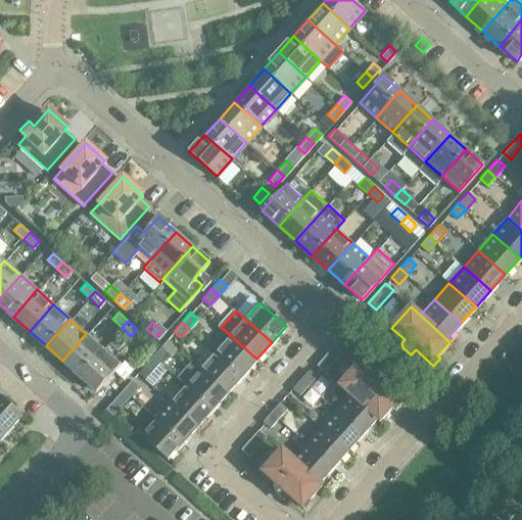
[(86,334),(62,361),(79,375),(102,348),(86,334)]
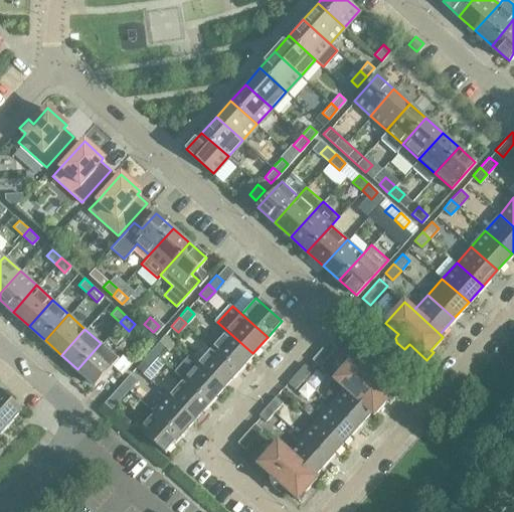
[(226,330),(212,346),(238,369),(252,353),(226,330)]
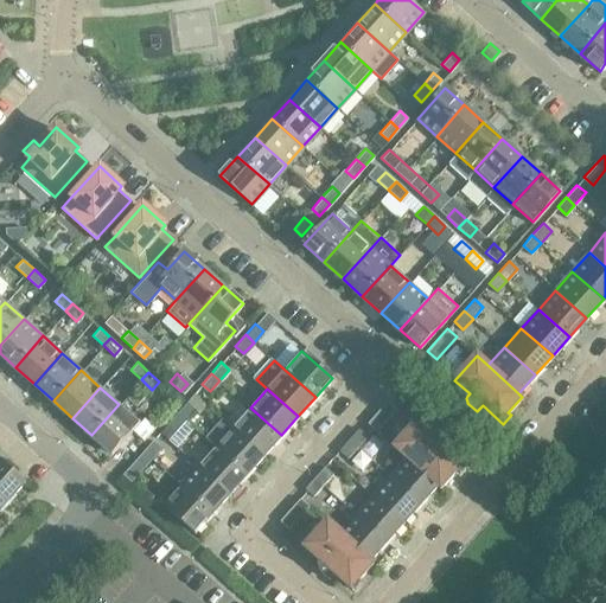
[(389,415),(396,406),(395,405),(387,399),(381,406),(389,415)]
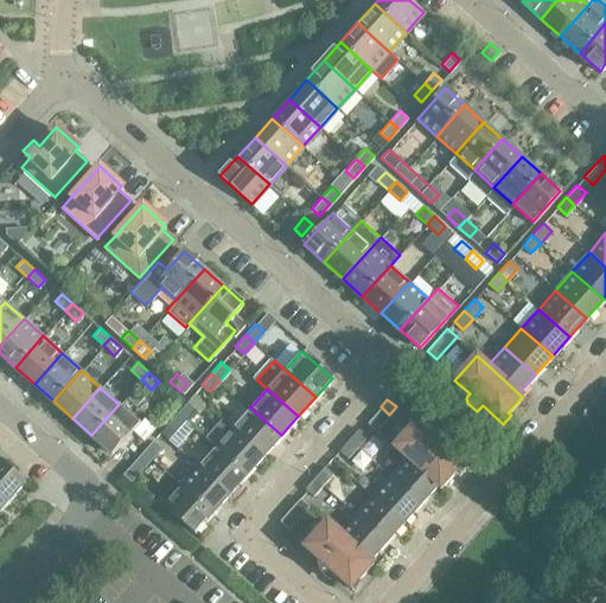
[(196,408),(187,401),(177,411),(185,418),(196,408)]
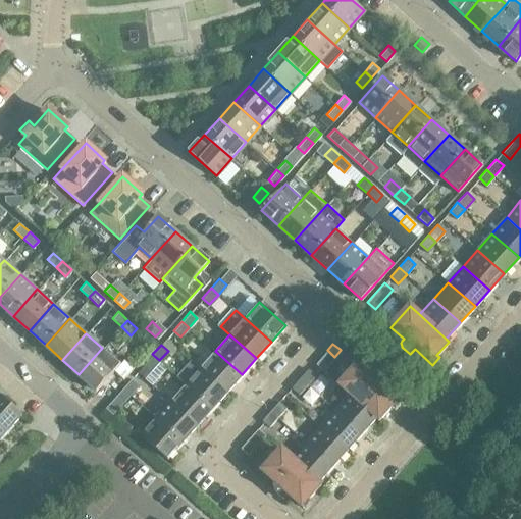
[(102,348),(79,374),(96,390),(113,370),(119,363),(102,348)]
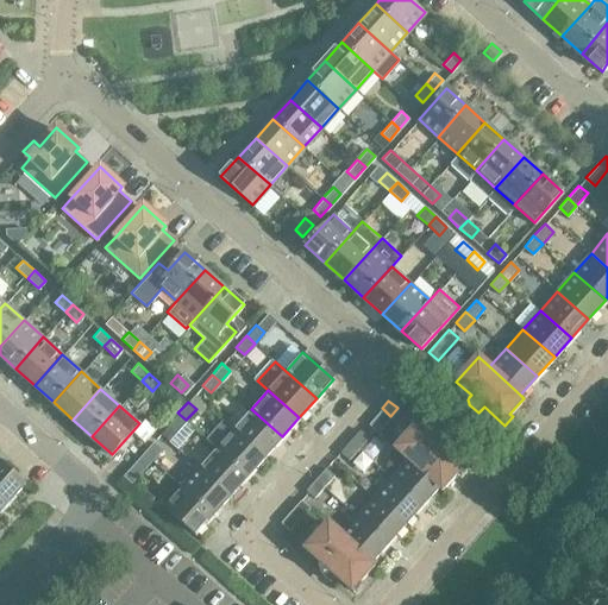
[(383,423),(390,416),(382,408),(375,416),(383,423)]
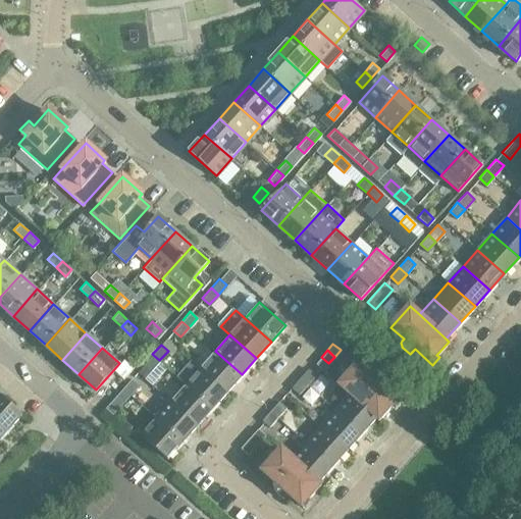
[(215,351),(200,367),(226,392),(242,374),(215,351)]
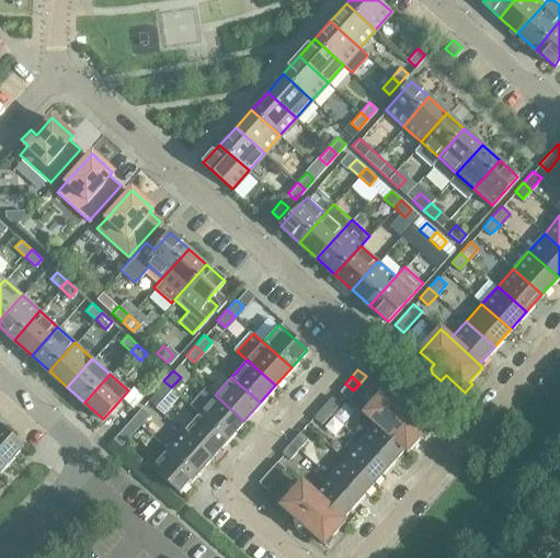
[(171,387),(163,380),(155,390),(162,398),(171,387)]
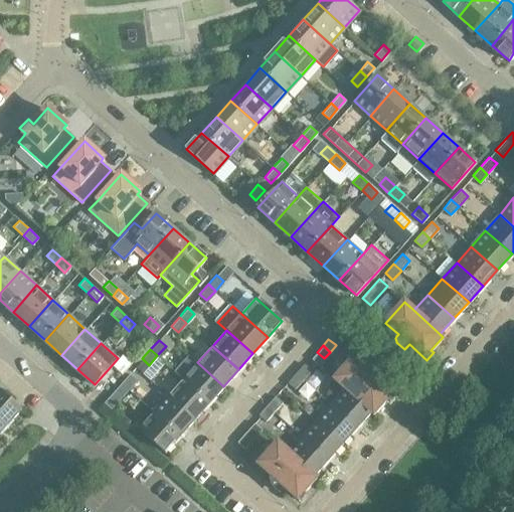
[(319,364),(324,358),(317,352),(311,358),(318,364),(319,364)]
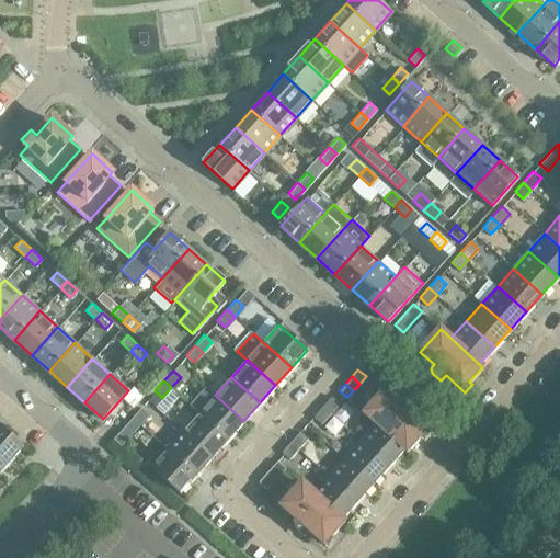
[(133,386),(128,390),(122,398),(132,406),(143,394),(133,386)]
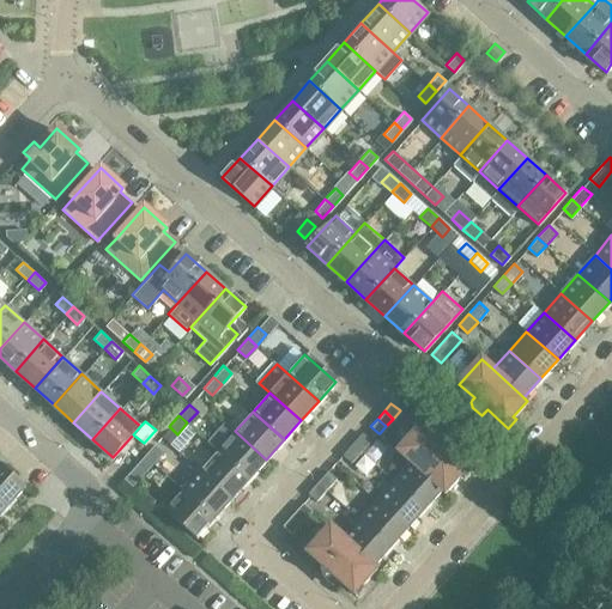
[(266,460),(235,431),(225,422),(207,442),(218,450),(249,479),(266,460)]
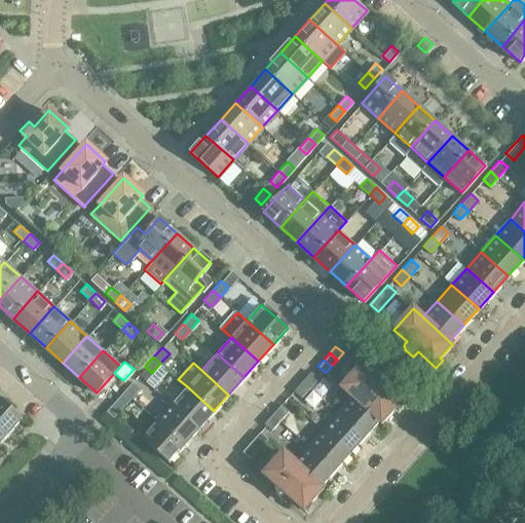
[(342,387),(351,396),(378,420),(381,422),(394,409),(397,412),(404,404),(361,366),(342,387)]
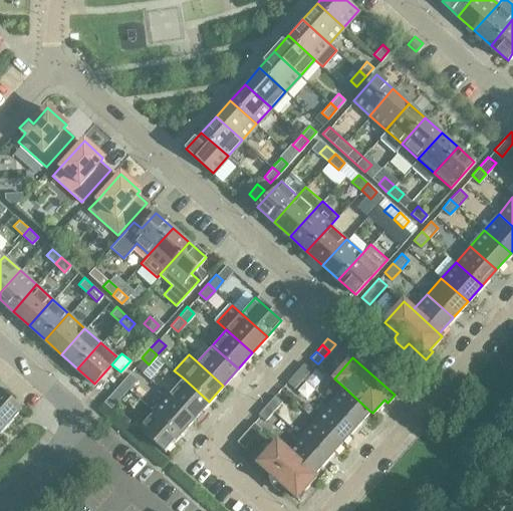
[(301,377),(309,368),(305,364),(303,362),(295,371),(301,377)]
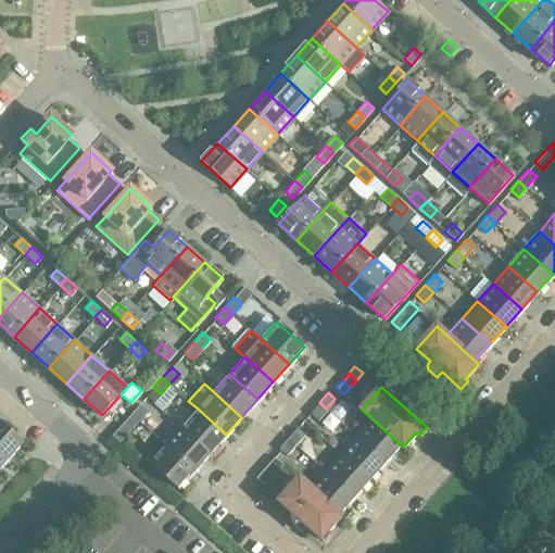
[(131,412),(139,419),(148,409),(140,402),(131,412)]
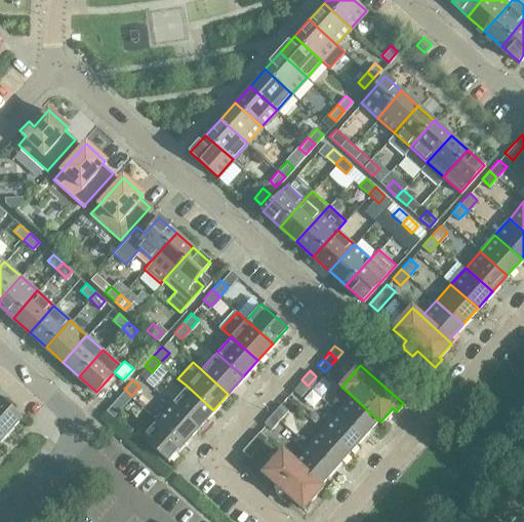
[(299,395),(308,386),(301,379),(292,389),(299,395)]
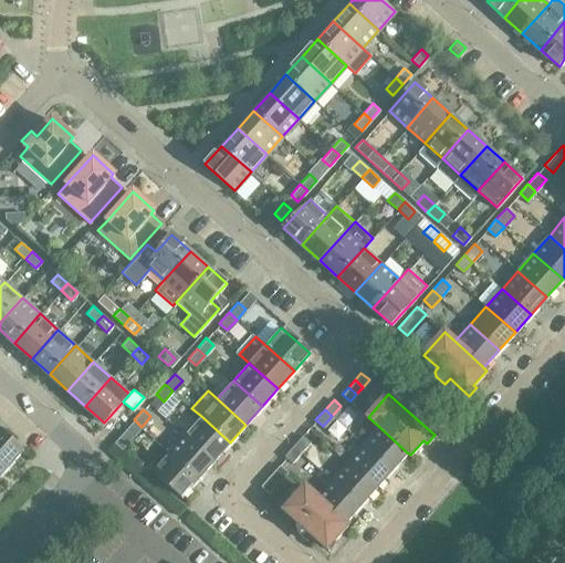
[(201,416),(185,434),(213,460),(230,442),(201,416)]
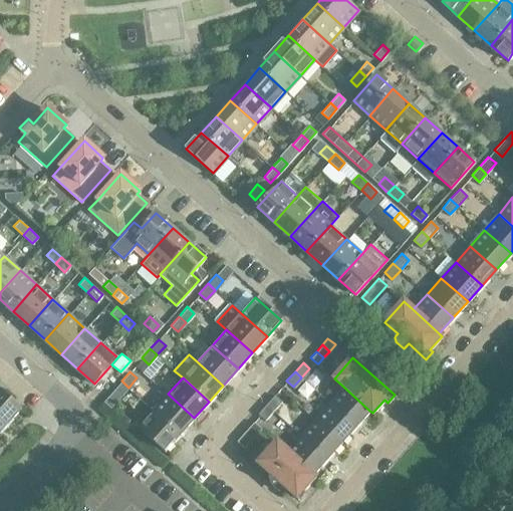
[(121,380),(112,391),(103,401),(111,407),(129,388),(121,380)]
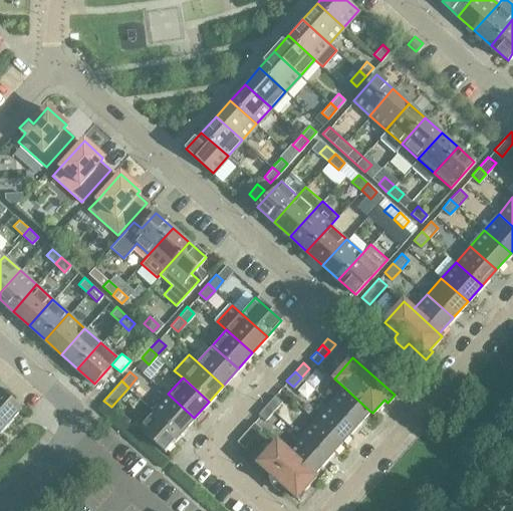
[(343,387),(329,403),(355,426),(369,411),(343,387)]
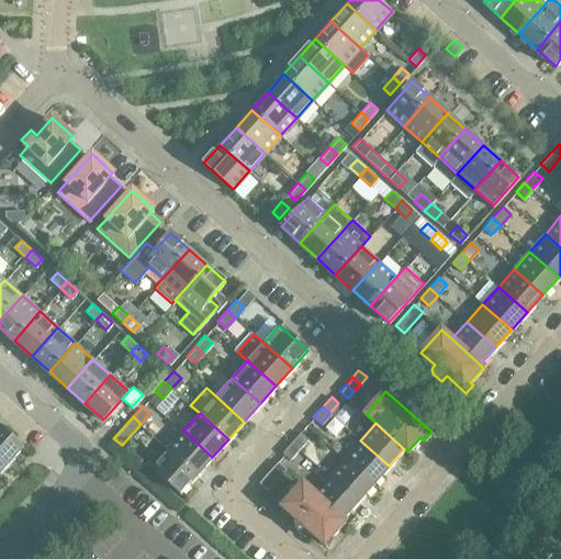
[(0,458),(7,464),(23,446),(0,425),(0,458)]
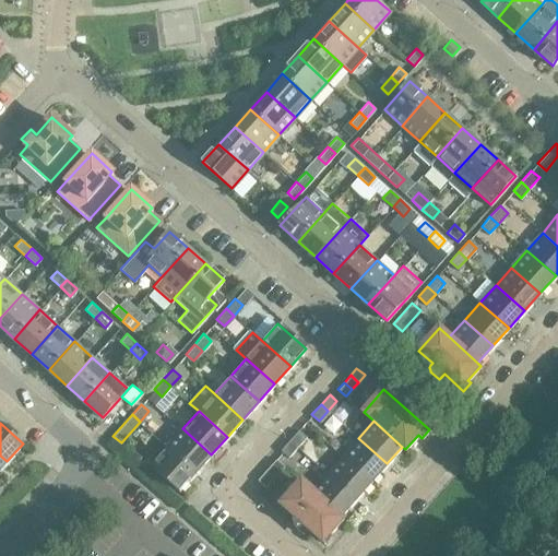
[(182,428),(167,446),(196,472),(211,454),(182,428)]
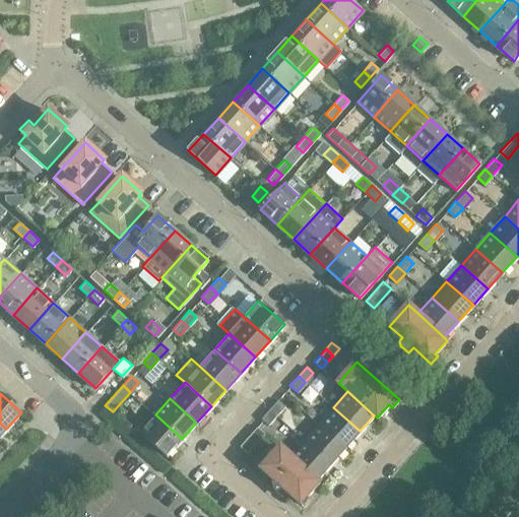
[(276,414),(284,405),(277,399),(269,408),(276,414)]
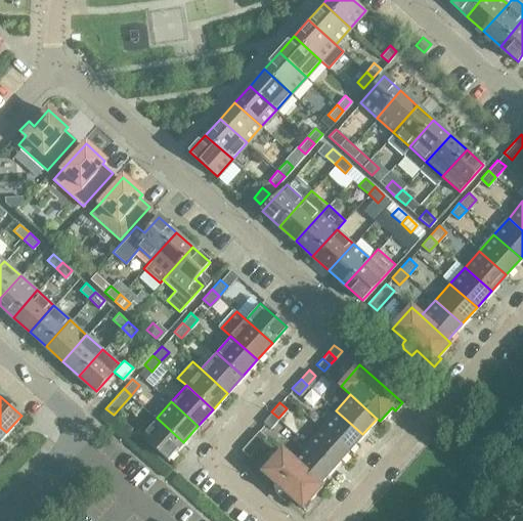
[(336,410),(321,427),(348,450),(362,434),(336,410)]
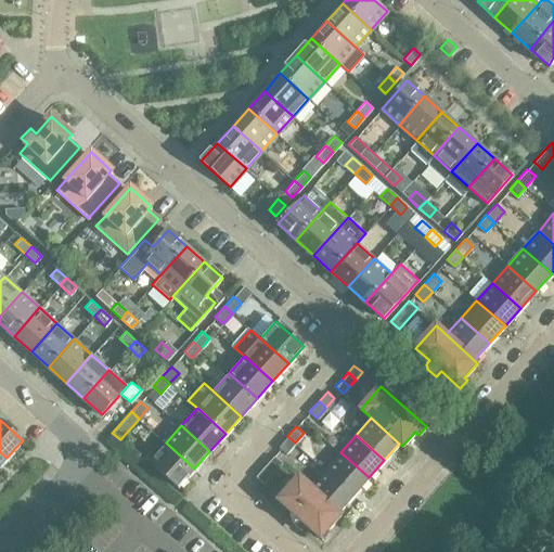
[(285,453),(295,443),(287,436),(279,447),(280,448),(285,453)]
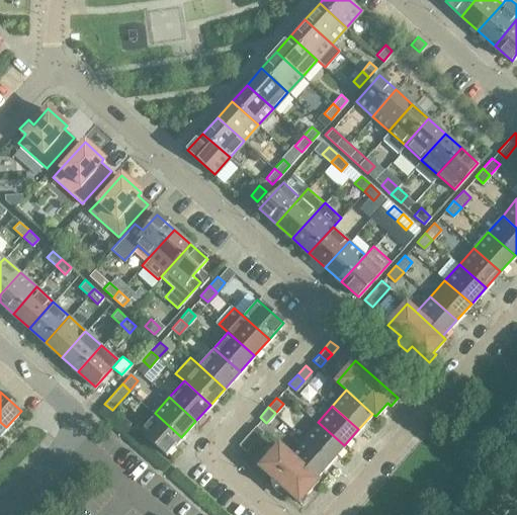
[(166,454),(181,437),(155,413),(140,430),(166,454)]
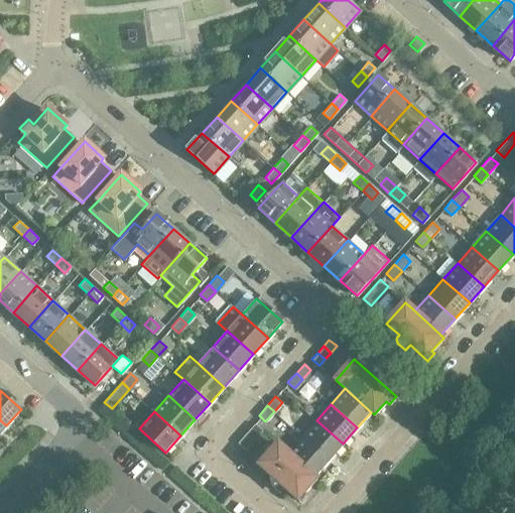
[(316,420),(302,436),(329,460),(343,443),(316,420)]
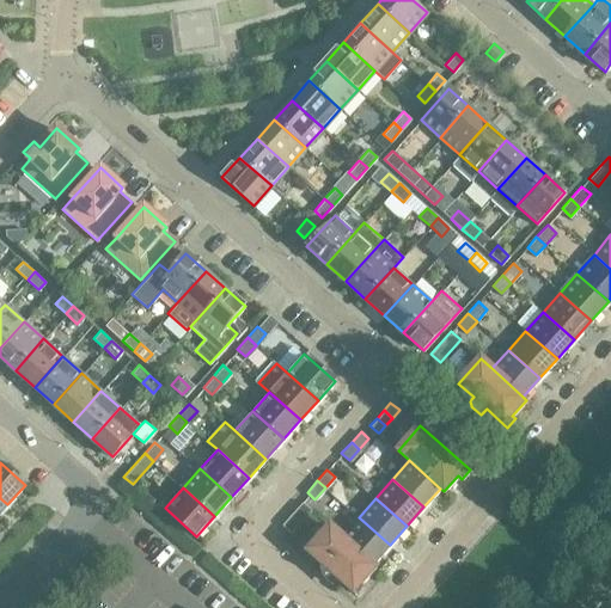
[(304,517),(311,509),(303,501),(300,503),(295,509),(304,517)]
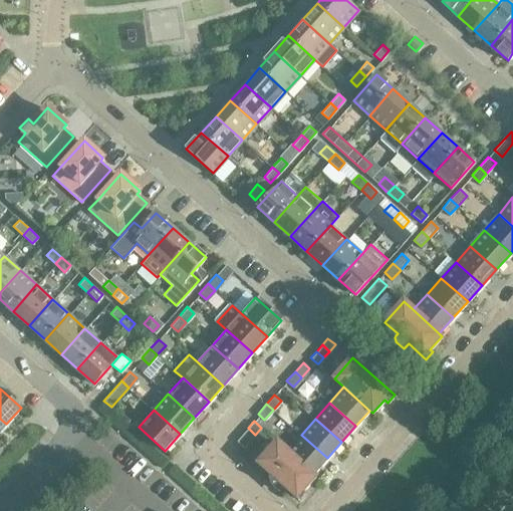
[(250,441),(255,435),(248,428),(247,429),(242,434),(250,441)]
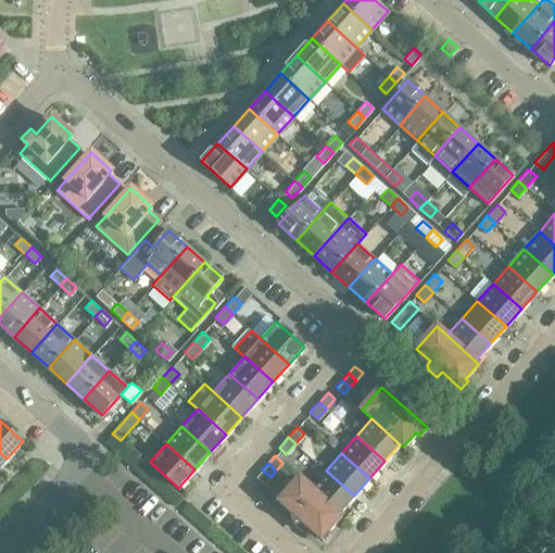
[(270,477),(262,469),(256,477),(263,482),(264,484),(270,477)]
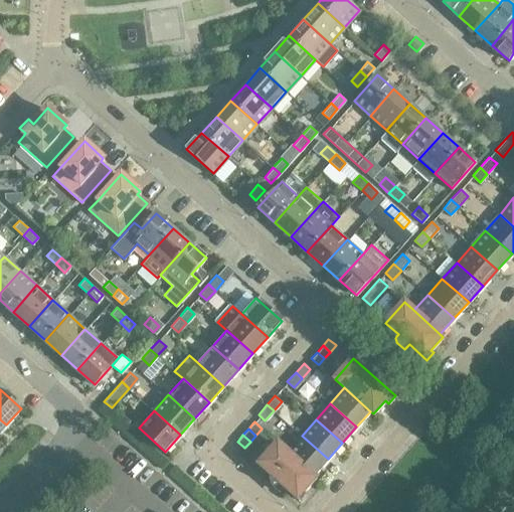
[(302,436),(287,452),(313,475),(328,459),(302,436)]
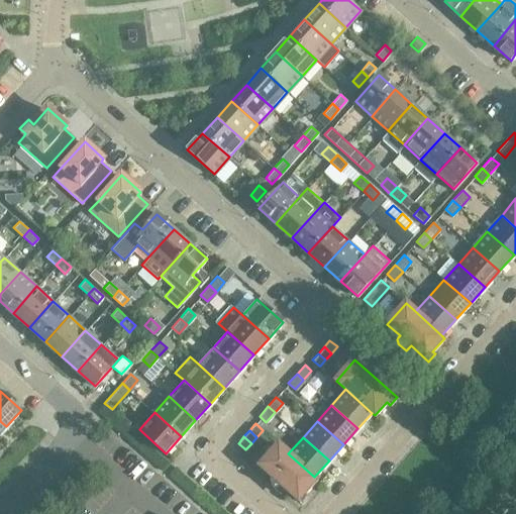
[(317,479),(314,477),(288,453),(279,444),(260,466),(301,503),(308,496),(306,493),(317,479)]
